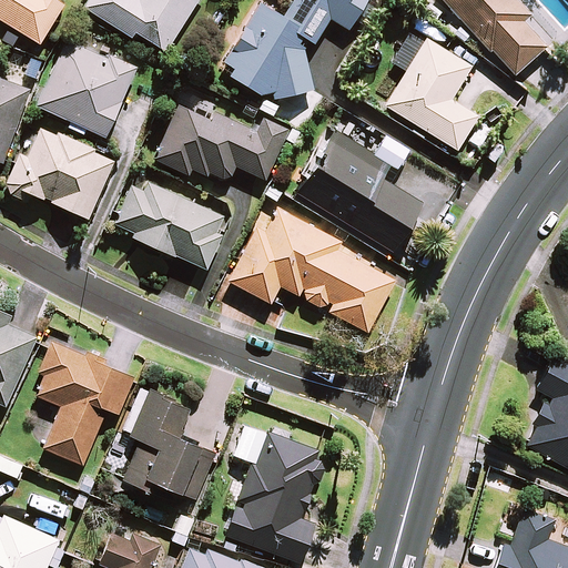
[(0,0),(0,19),(39,43),(62,4),(54,0),(0,0)]
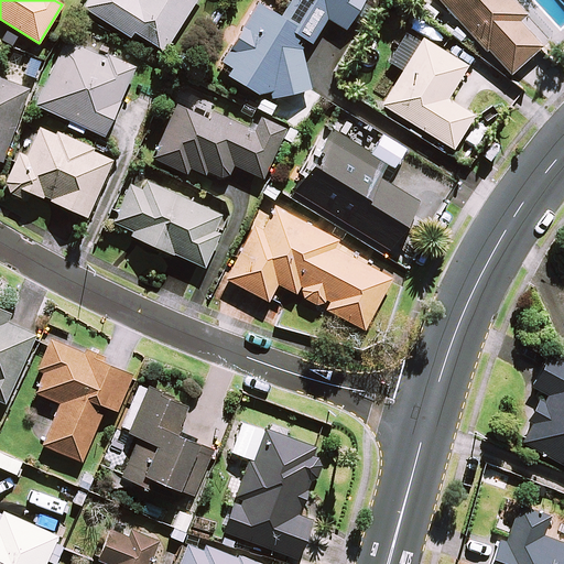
[(194,0),(87,0),(83,8),(129,36),(132,31),(163,50),(194,0)]
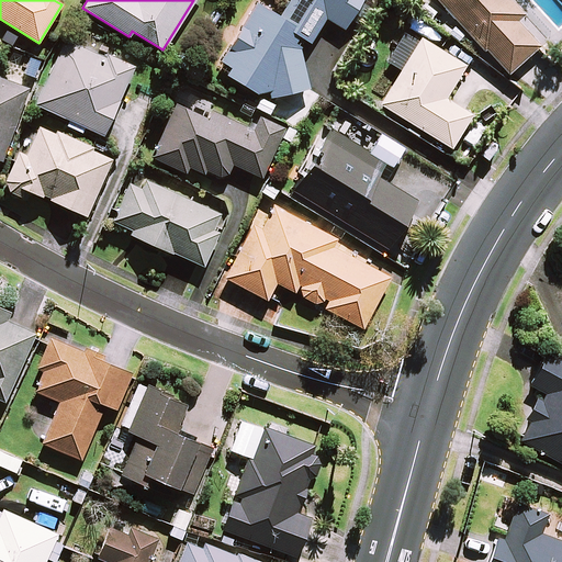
[(226,75),(256,92),(267,88),(268,98),(307,88),(295,35),(310,43),(325,18),(344,29),(360,0),(289,0),(279,17),(255,2),(220,60),(231,67),(226,75)]
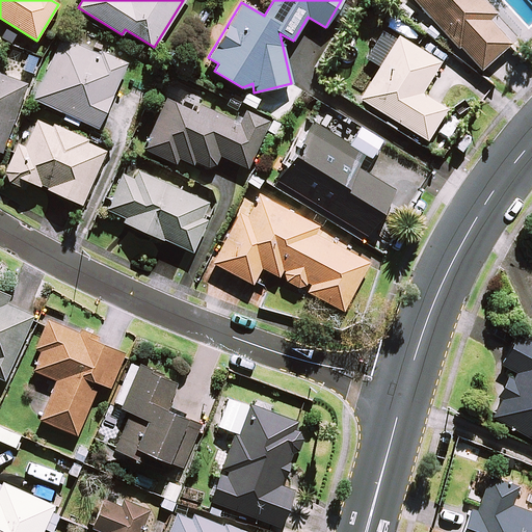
[(413,0),(481,71),(510,42),(488,20),(496,12),(483,0),(413,0)]
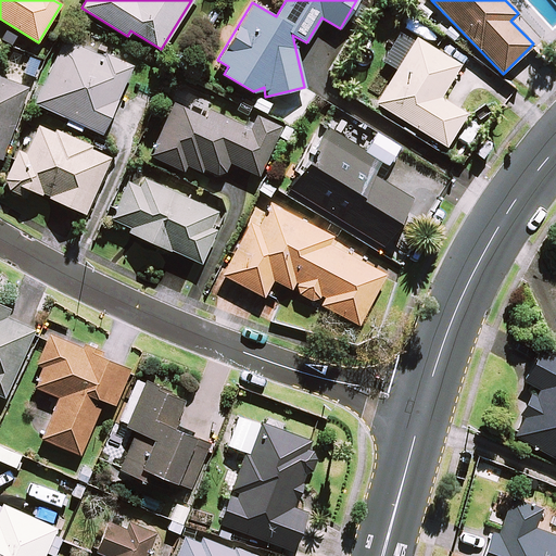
[(130,67),(64,38),(35,104),(102,133),(130,67)]
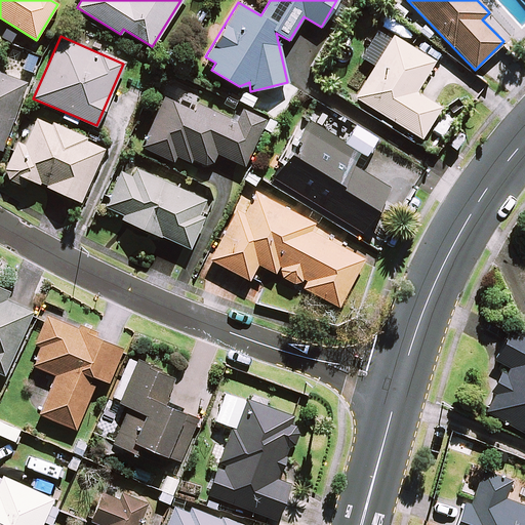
[(434,62),(393,36),(382,51),(372,45),(365,56),(375,63),(355,97),(420,138),(440,108),(414,92),(434,62)]
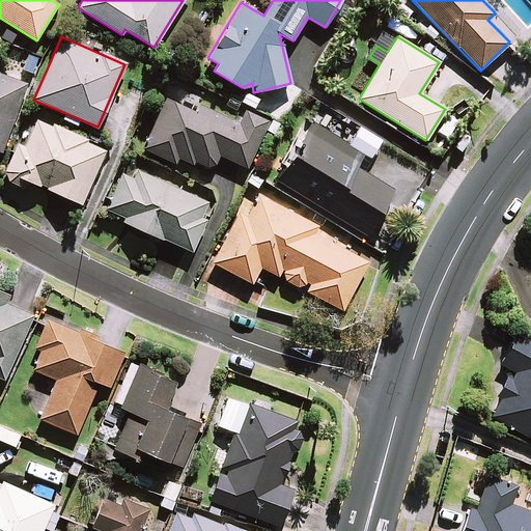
[(27,85),(0,75),(0,150),(1,151),(27,85)]
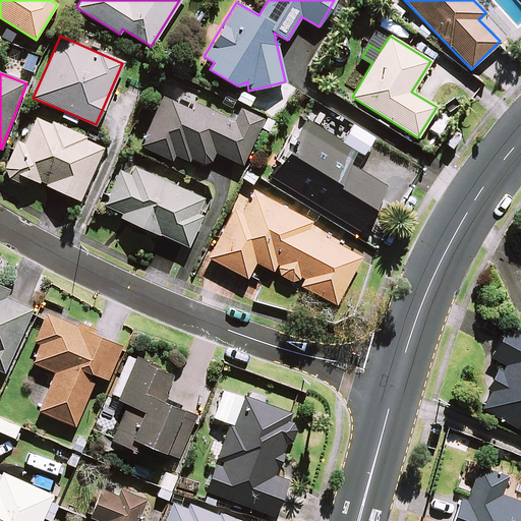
[(199,163),(209,163),(214,161),(218,153),(243,165),(264,119),(237,107),(231,120),(193,103),(191,109),(163,96),(140,146),(171,160),(173,156),(186,162),(188,158),(199,163)]
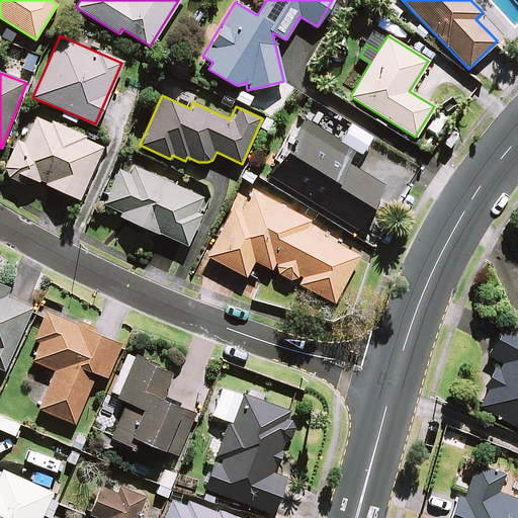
[(102,146),(36,115),(24,143),(17,140),(2,173),(23,183),(26,175),(79,198),(102,146)]
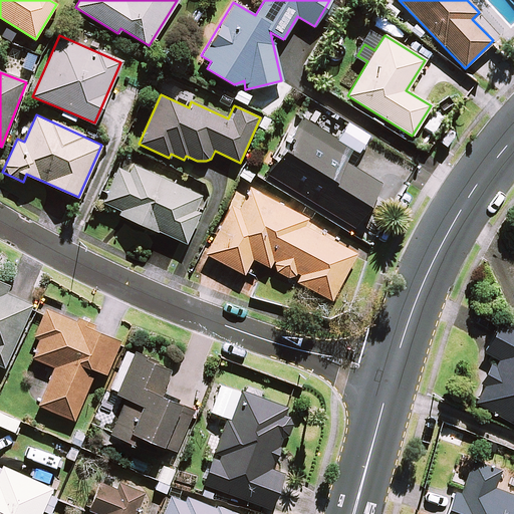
[(351,148),(302,117),(268,174),(353,226),(379,183),(343,161),(351,148)]
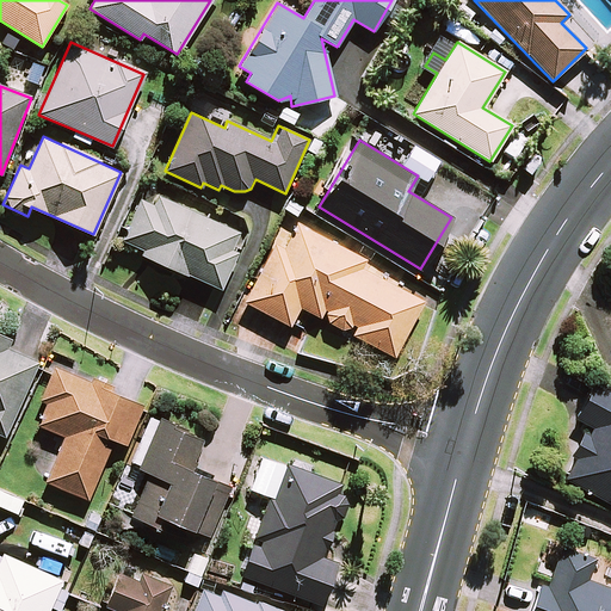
[(244,235),(143,191),(122,240),(142,250),(140,253),(220,289),(244,235)]
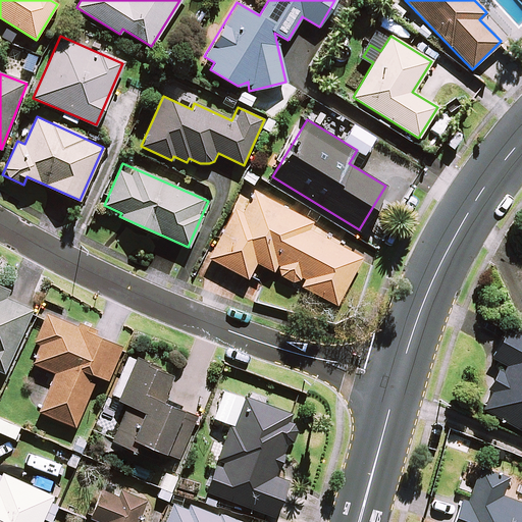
[(312,219),(255,189),(243,212),(236,208),(209,258),(247,278),(256,261),(335,304),(361,256),(308,227),(312,219)]
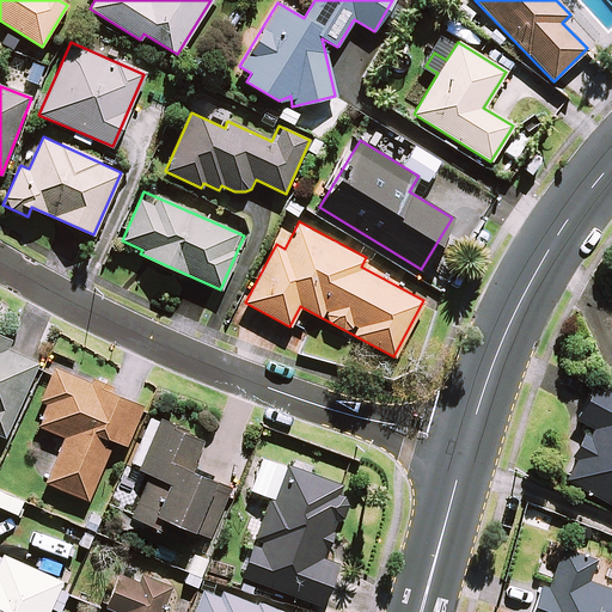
[(10,340),(0,335),(0,434),(6,438),(38,363),(5,349),(10,340)]
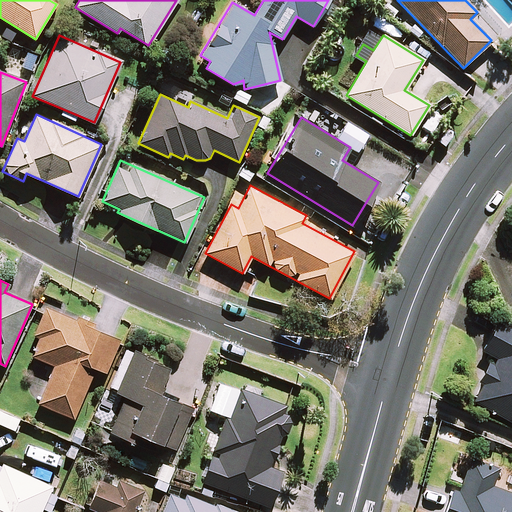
[(118,339),(44,306),(32,335),(38,338),(30,355),(54,365),(37,403),(72,418),(94,368),(104,372),(118,339)]
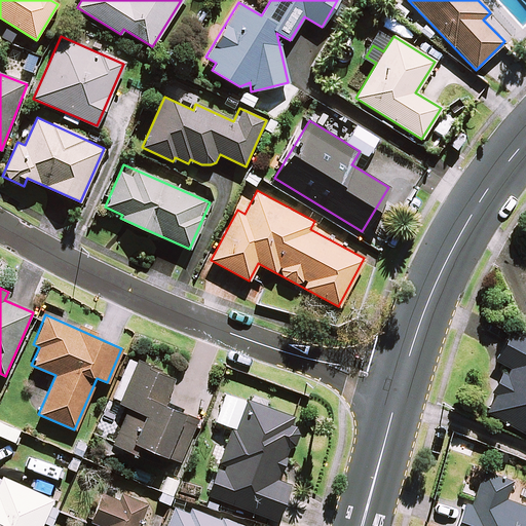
[(486,412),(525,433),(525,335),(512,328),(495,360),(510,368),(508,372),(502,369),(490,391),(495,395),(486,412)]
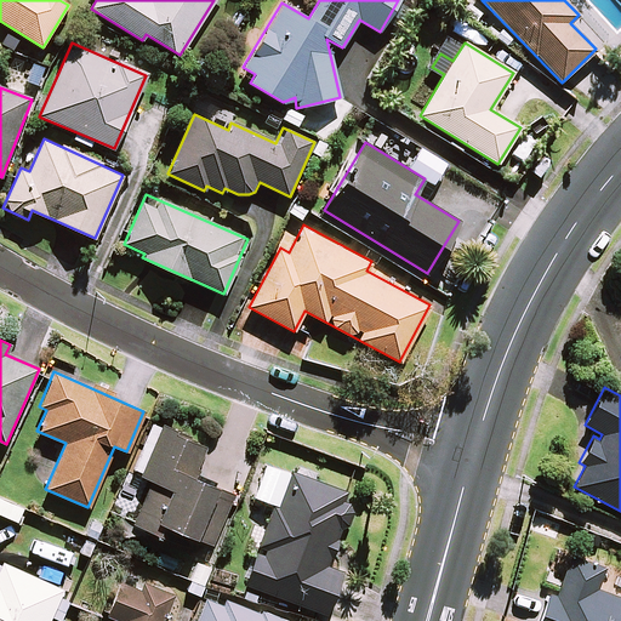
[(208,445),(153,421),(131,471),(153,480),(132,523),(163,536),(169,525),(211,545),(234,494),(194,476),(208,445)]
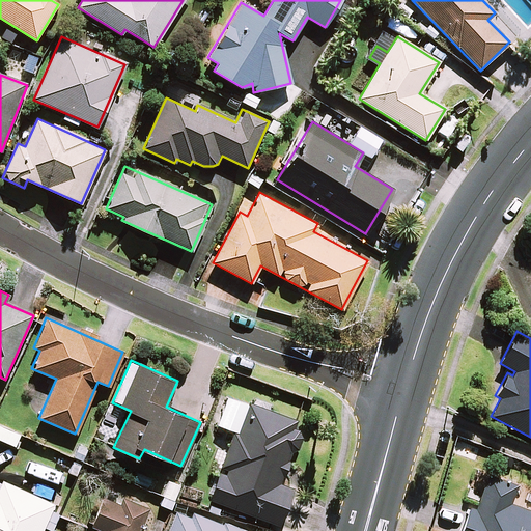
[(292,488),(279,484),(290,453),(295,455),(304,431),(294,427),(297,421),(248,402),(236,434),(233,431),(208,499),(279,525),(292,488)]
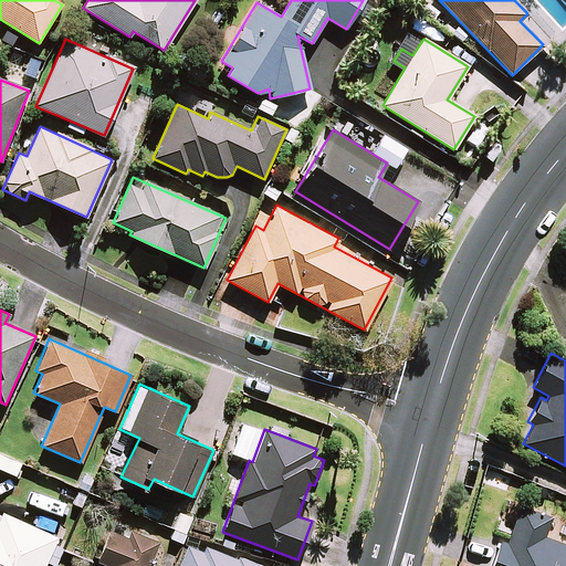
[(565,523),(521,505),(506,543),(500,541),(490,565),(565,565),(565,544),(558,542),(565,523)]
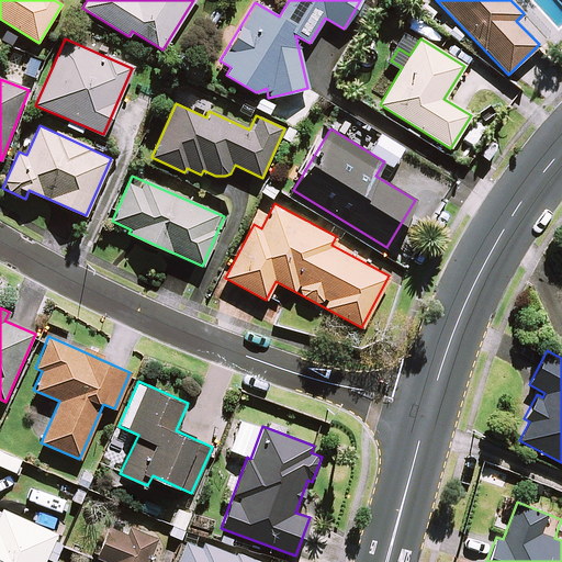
[(0,561),(43,561),(46,557),(55,560),(65,538),(2,509),(0,515),(0,561)]
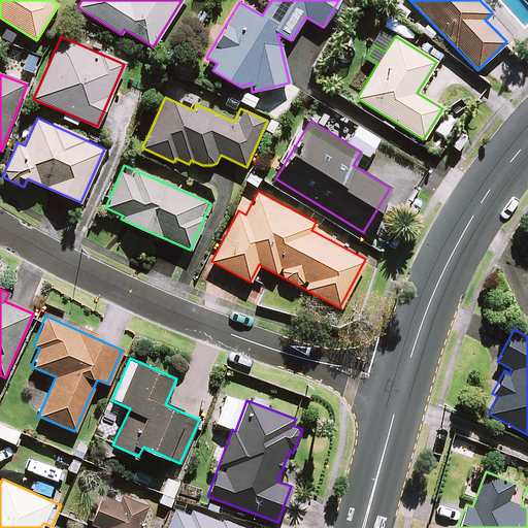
[(147,505),(104,489),(91,523),(103,527),(102,527),(146,527),(139,525),(147,505)]
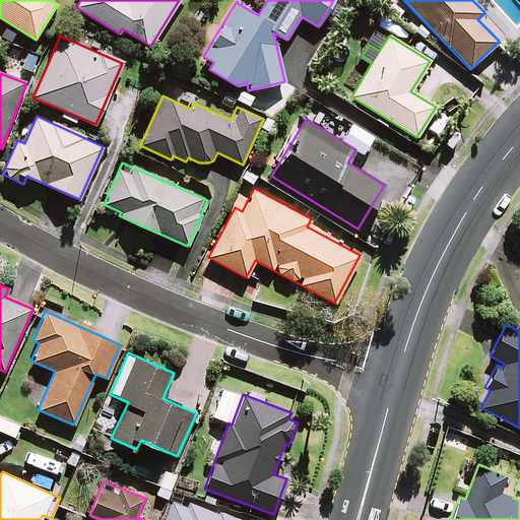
[(243,519),(188,500),(187,504),(171,499),(163,519),(243,519)]
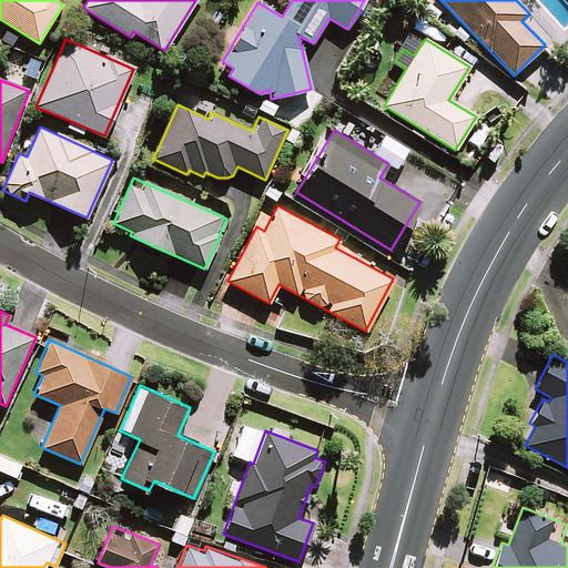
All buildings are outlined.
